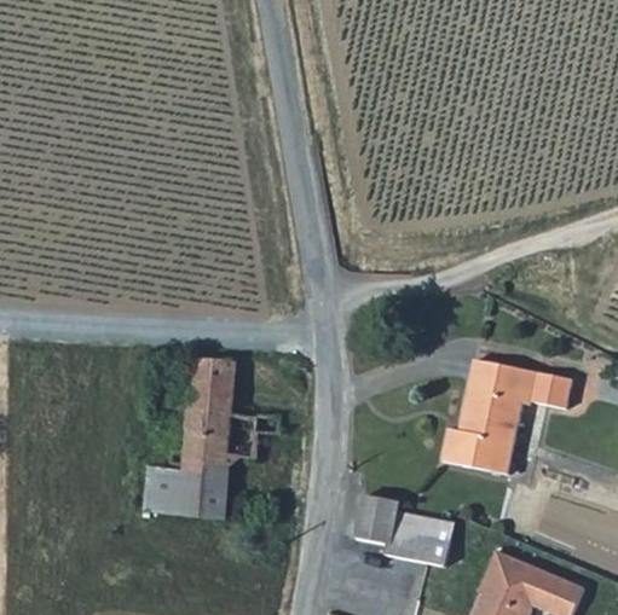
[(190,392),(235,395),(236,361),(192,358),(191,386),(190,392)]
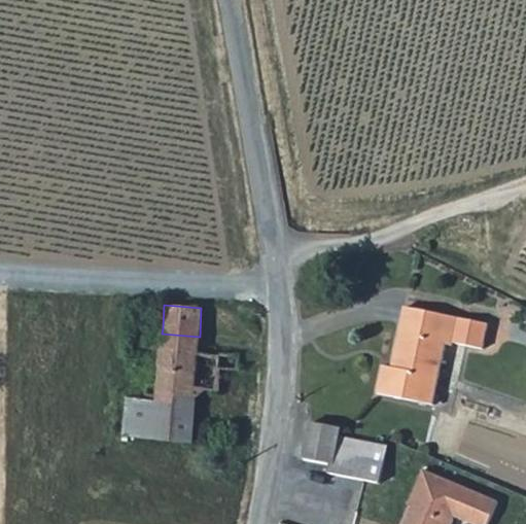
[(457,316),(402,305),(389,367),(380,364),(374,391),(431,404),(444,343),(451,345),(457,316)]
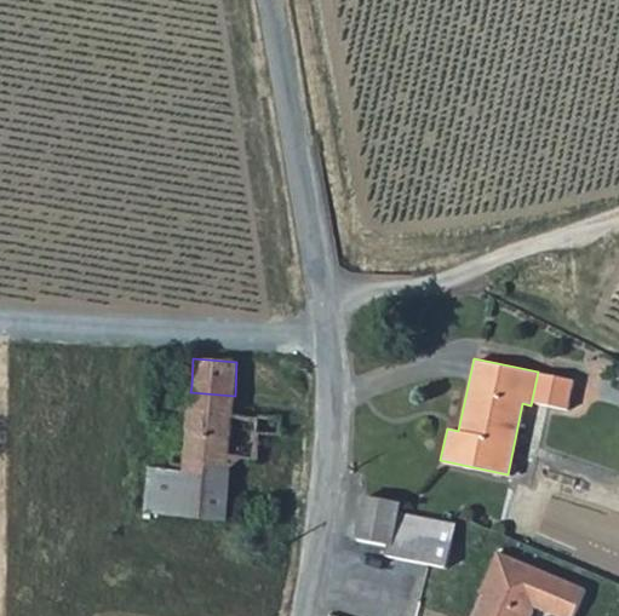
[(191,386),(172,384),(171,408),(189,409),(187,448),(172,447),(171,460),(185,461),(230,465),(230,456),(258,458),(259,431),(280,432),(281,415),(259,414),(256,416),(233,414),(235,396),(190,392),(191,386)]
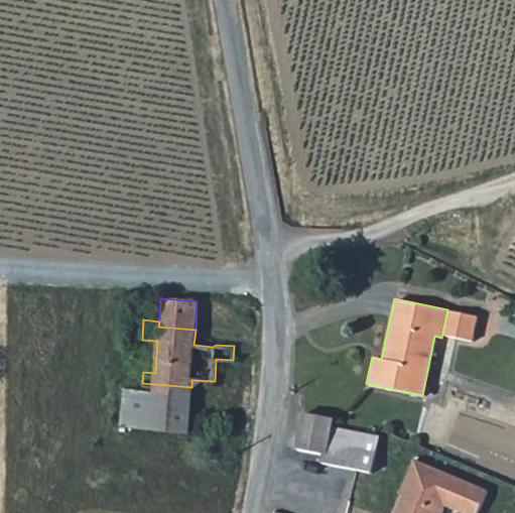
[(122,423),(187,429),(191,387),(154,384),(154,389),(124,387),(122,423)]
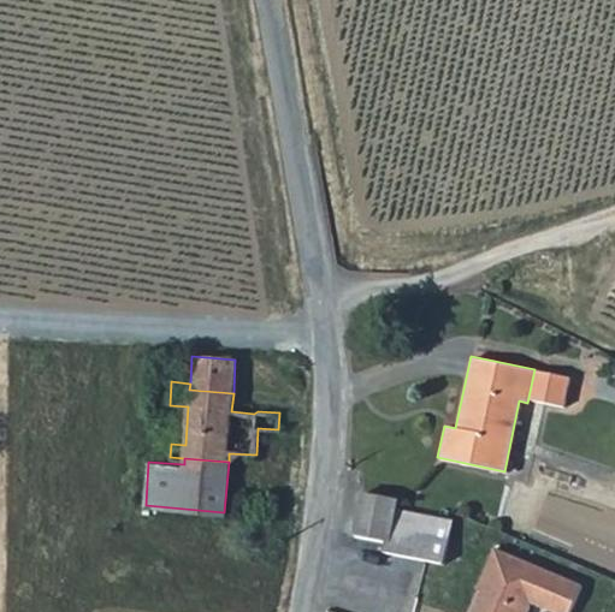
[(522,538),(584,557),(581,563),(614,572),(614,503),(540,480),(522,538)]
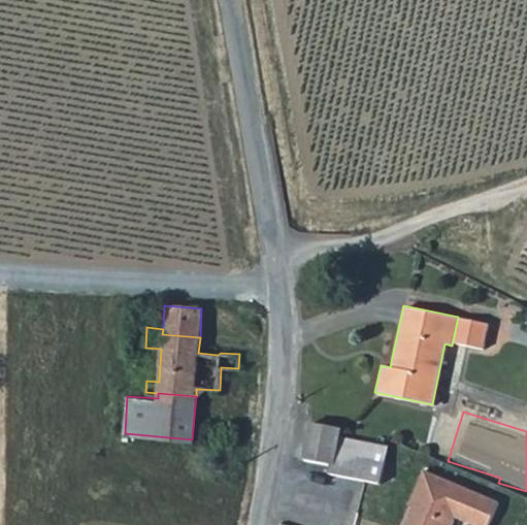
[(338,427),(310,422),(305,457),(330,461),(329,470),(380,481),(384,445),(336,437),(338,427)]
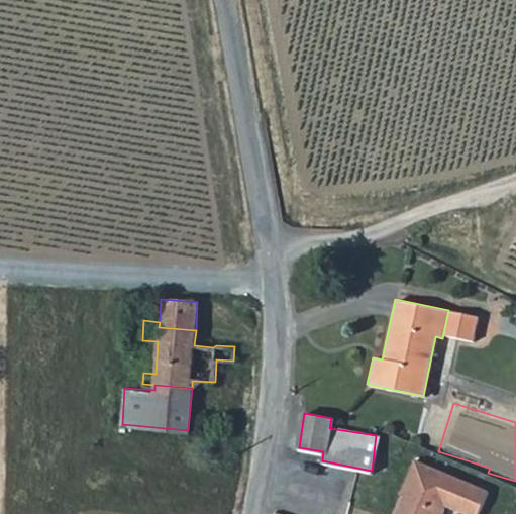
[(473,513),(483,490),(410,459),(395,494),(399,496),(391,513),(436,513),(440,505),(461,513),(473,513)]
